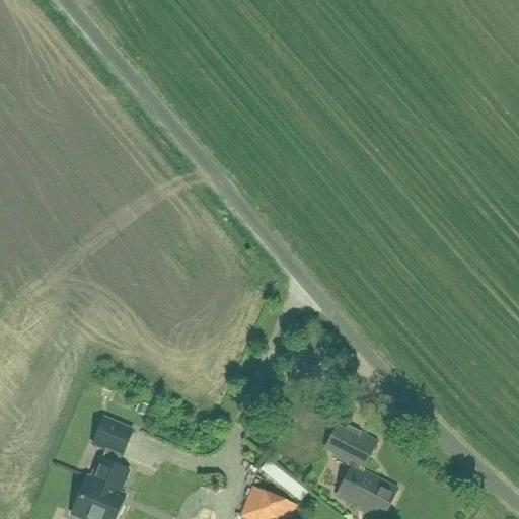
[(289,370),(310,383),(327,352),(305,339),(300,347),(292,342),(285,355),(290,358),(290,359),(294,362),(289,370)]
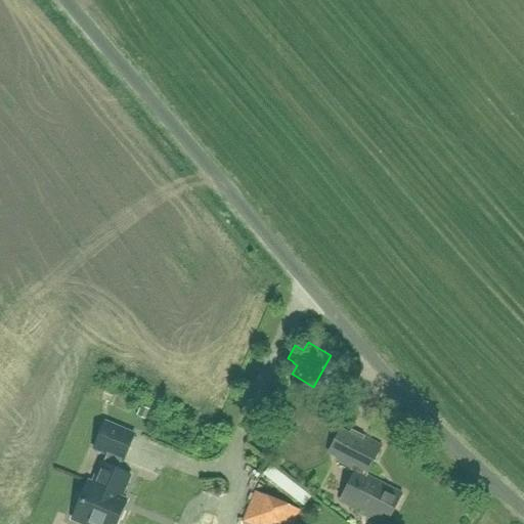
[(116,523),(126,501),(120,499),(130,477),(116,471),(120,462),(123,463),(134,436),(104,424),(93,449),(107,455),(103,465),(100,464),(92,484),(87,482),(71,520),(79,523),(116,523)]
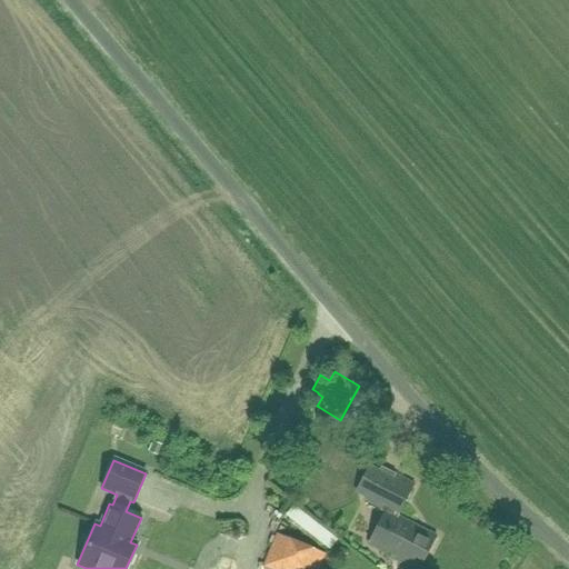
[(412,568),(418,568),(435,538),(396,517),(412,486),(393,476),(391,480),(378,472),(363,500),(383,511),(367,545),(412,568)]
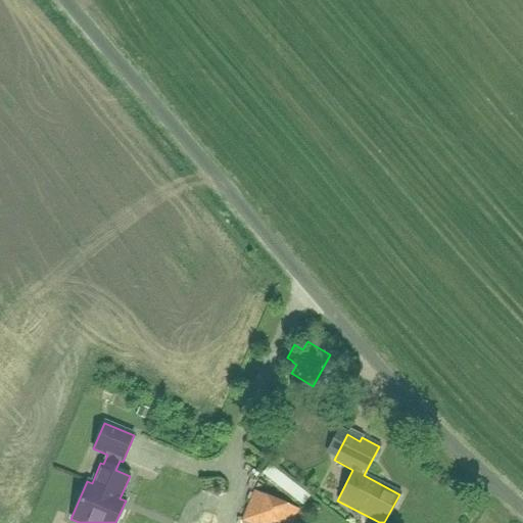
[(270,464),(264,472),(302,502),(308,494),(270,464)]
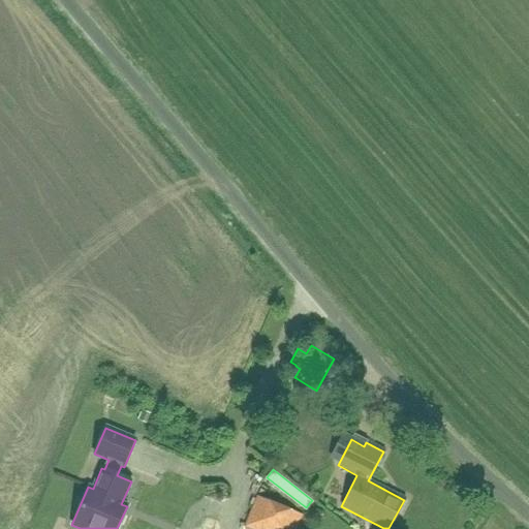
[(257,496),(244,527),(248,528),(297,528),(303,516),(257,496)]
